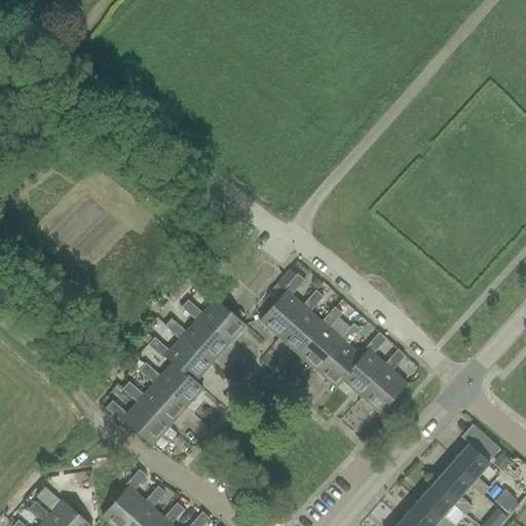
[(288,291),(261,320),(278,336),(305,306),(303,304),(292,294),(305,278),(299,272),(285,288),(288,291)]
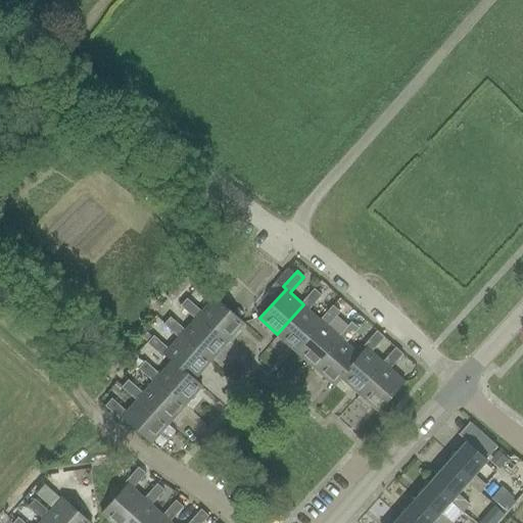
[(303,304),(277,334),(296,350),(322,321),(320,320),(308,310),(323,294),(315,287),(301,302),(303,304)]
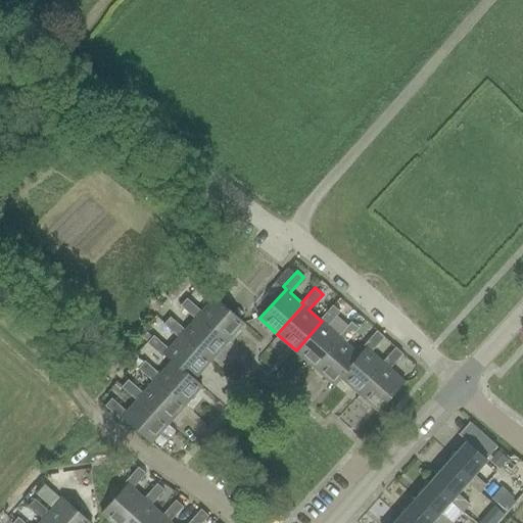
[(188,296),(181,304),(196,318),(198,316),(228,341),(245,322),(216,295),(202,310),(188,296)]
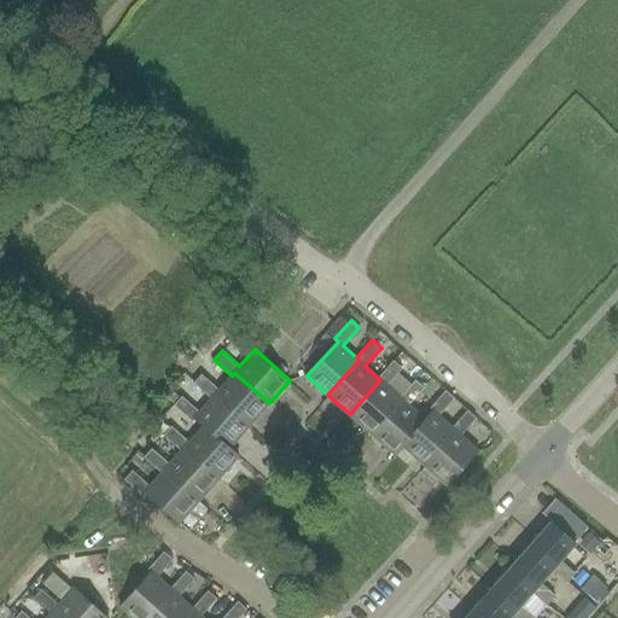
[(380,379),(350,414),(372,435),(402,400),(400,398),(386,385),(403,367),(395,359),(378,378),(380,379)]
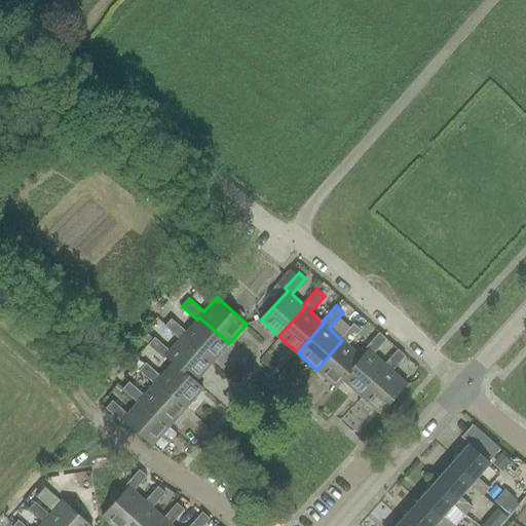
[(173,317),(165,325),(181,338),(183,336),(212,362),(229,343),(199,317),(197,320),(187,331),(173,317)]
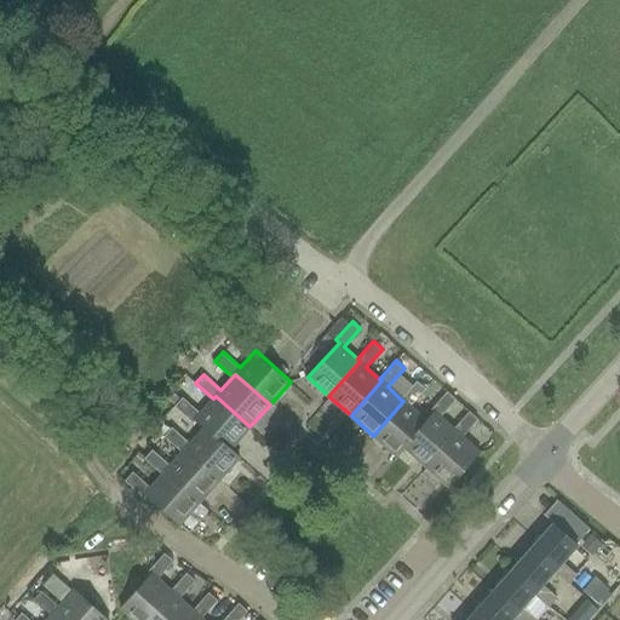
[(417,382),(401,400),(403,401),(373,436),(397,457),(405,447),(403,447),(426,422),(425,420),(411,407),(425,390),(417,382)]
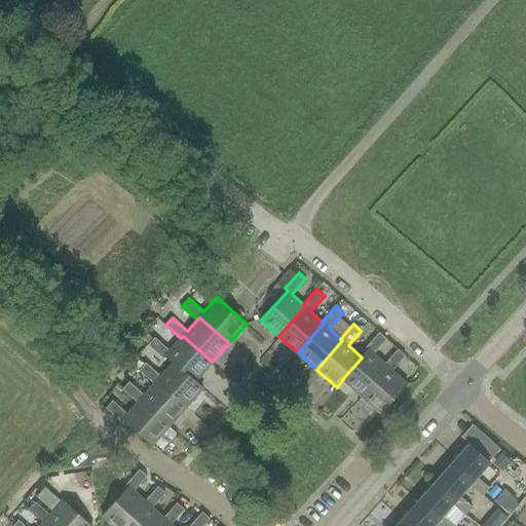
[(362,358),(342,379),(343,379),(361,395),(387,365),(385,363),(374,352),(386,338),(379,332),(366,346),(368,348),(361,357),(362,358)]
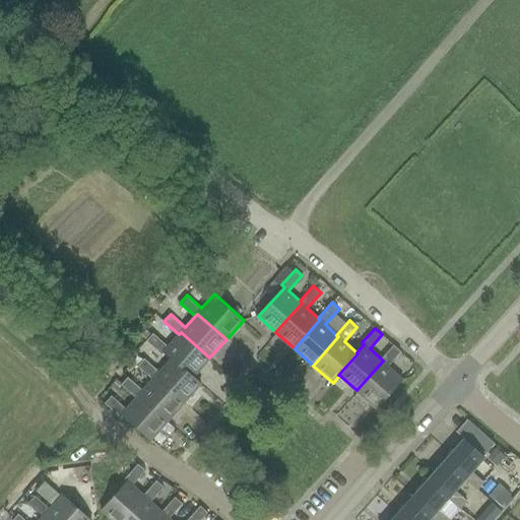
[(153,332),(147,340),(163,353),(165,351),(172,358),(173,356),(194,376),(194,375),(209,358),(181,332),(179,334),(169,345),(153,332)]
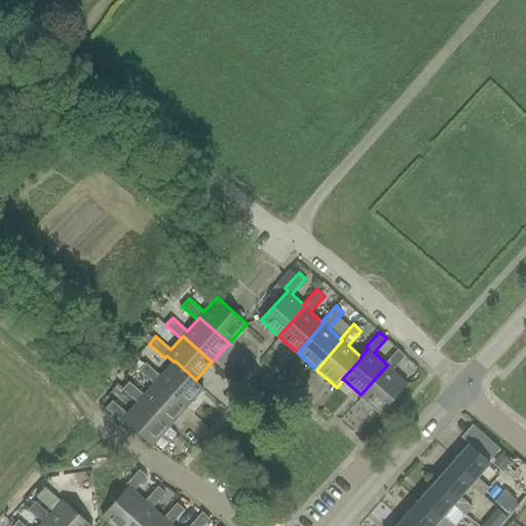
[(387,365),(361,395),(381,413),(408,383),(392,370),(406,355),(399,348),(385,363),(387,365)]
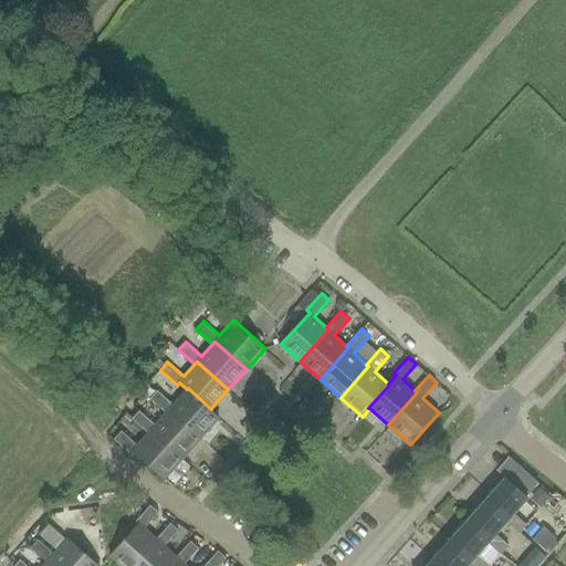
[(157,389),(150,398),(167,412),(169,410),(201,439),(221,417),(211,408),(211,409),(188,388),(187,389),(174,404),(157,389)]
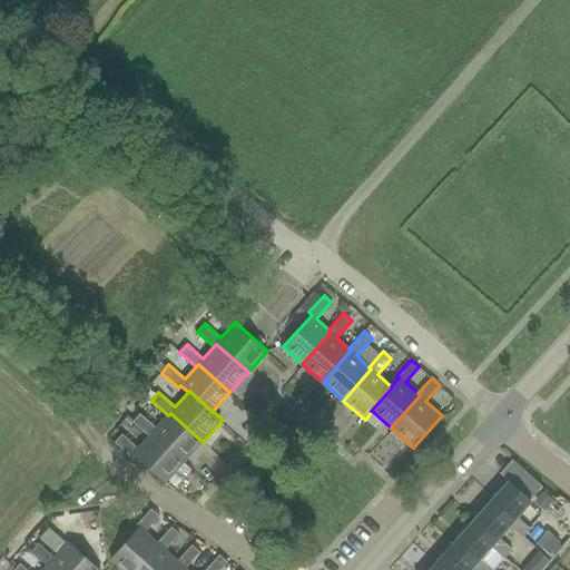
[(140,413),(134,421),(150,435),(151,433),(184,462),(203,442),(170,413),(168,415),(157,428),(140,413)]
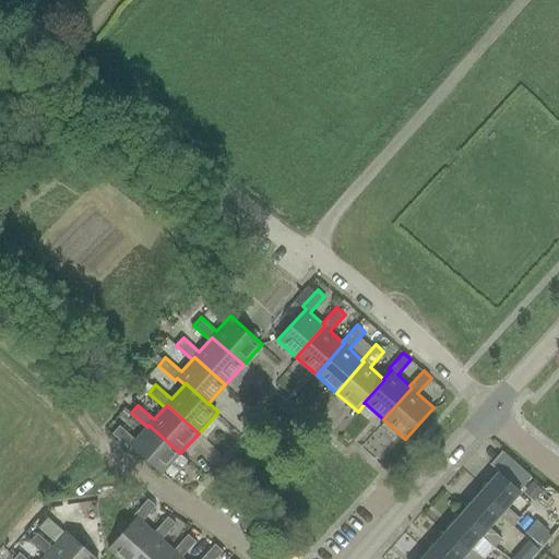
[(120,425),(114,432),(130,448),(132,445),(164,473),(180,453),(149,425),(147,427),(137,440),(120,425)]
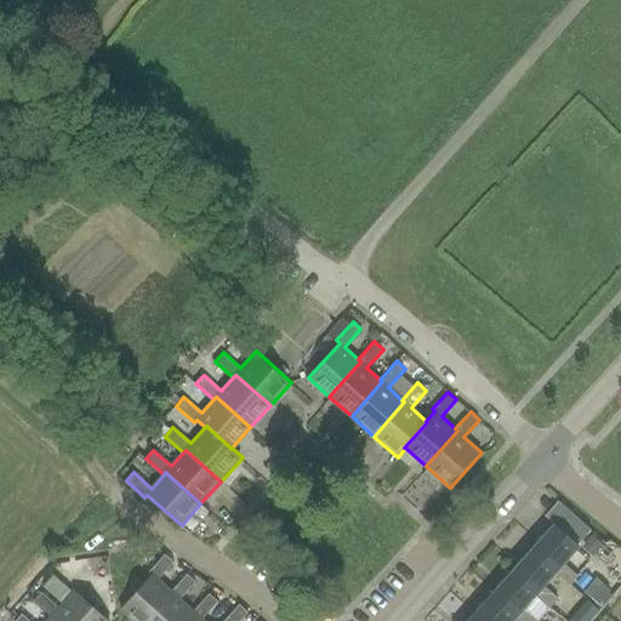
[(556,523),(535,547),(559,569),(557,571),(570,584),(577,576),(564,564),(580,546),(556,523)]
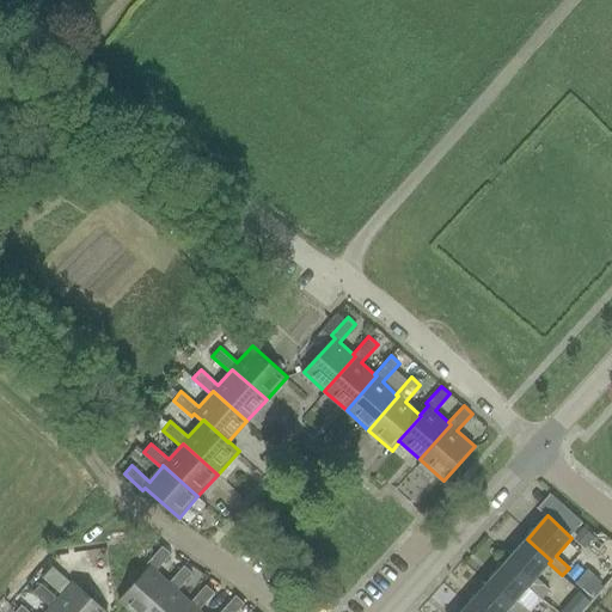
[(527,539),(508,561),(532,582),(530,586),(543,598),(550,589),(536,577),(549,563),(551,561),(527,539)]
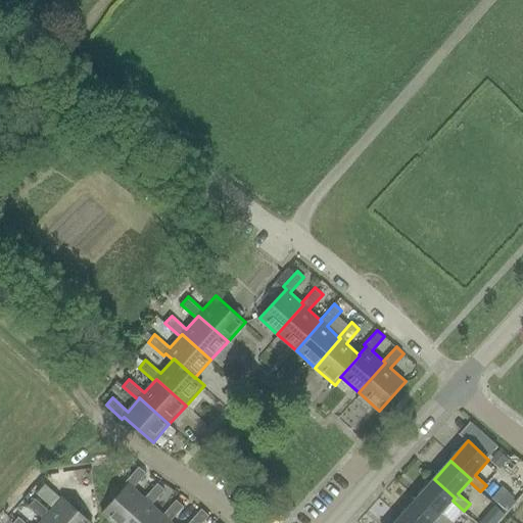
[(130,483),(104,513),(115,522),(127,522),(148,500),(146,497),(135,487),(148,473),(141,466),(128,481),(130,483)]
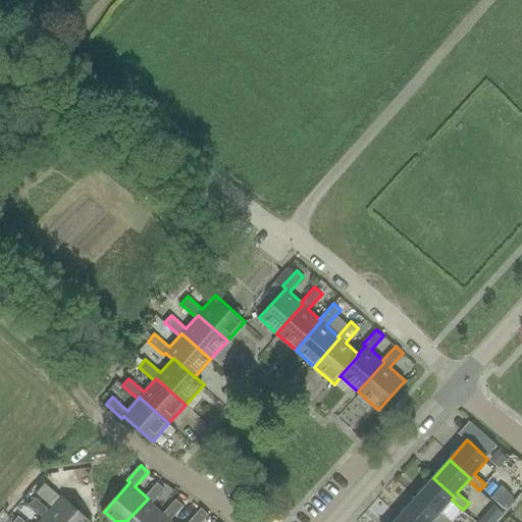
[(433,478),(416,498),(436,516),(434,518),(437,521),(452,521),(453,521),(440,511),(452,500),(454,497),(433,478)]
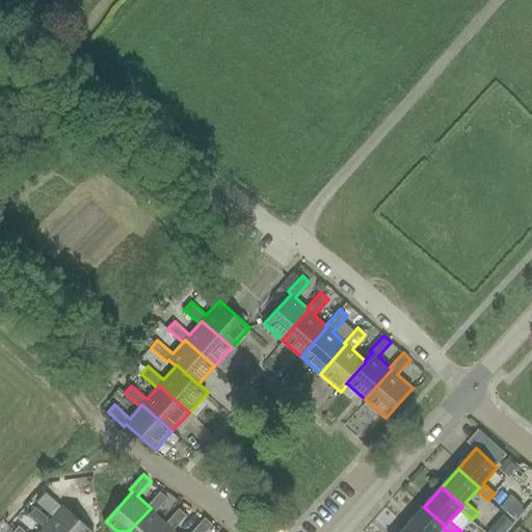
[(151,508),(129,531),(163,531),(169,525),(167,524),(156,513),(170,498),(162,490),(149,506),(151,508)]
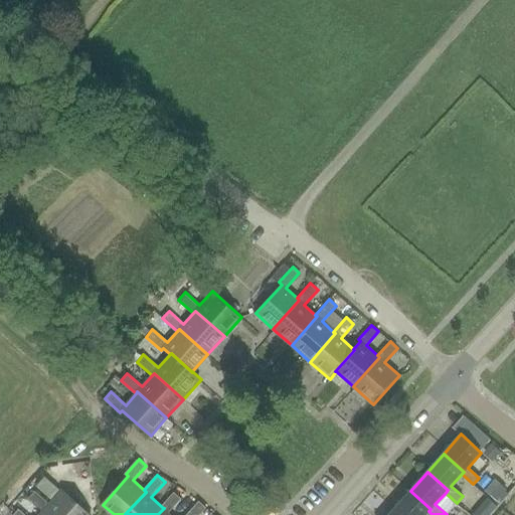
[(28,498),(28,499),(42,512),(45,509),(51,514),(90,514),(61,490),(49,504),(34,491),(28,498)]
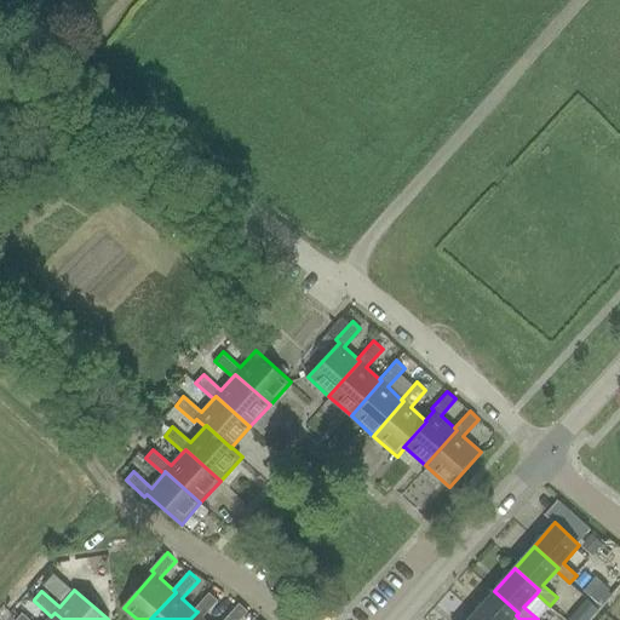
[(511,619),(516,615),(518,613),(494,591),(475,613),(482,619),(511,619)]
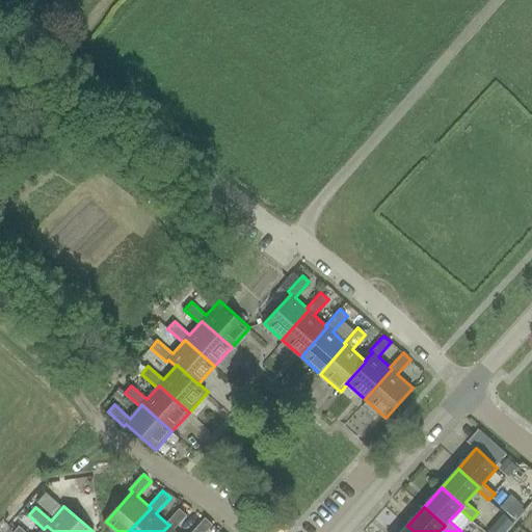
[(169,525),(163,531),(177,531),(176,530),(189,514),(181,508),(167,524),(169,525)]
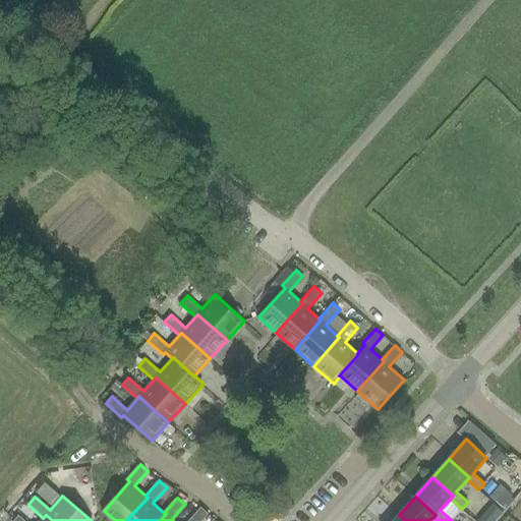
[(203,520),(210,514),(203,507),(189,520),(203,520)]
